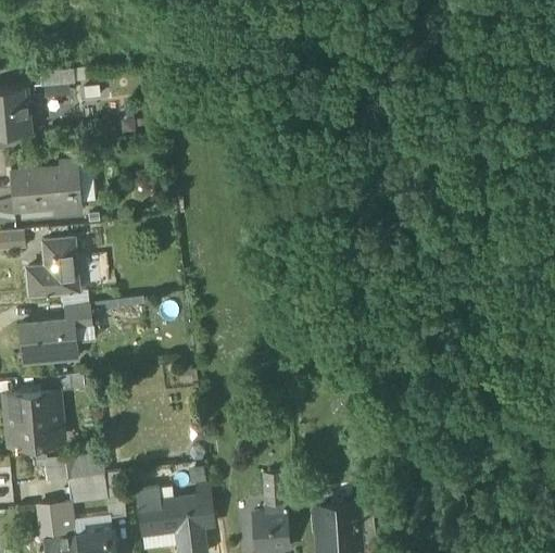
[(40,72),(42,86),(76,83),(74,68),(40,72)]
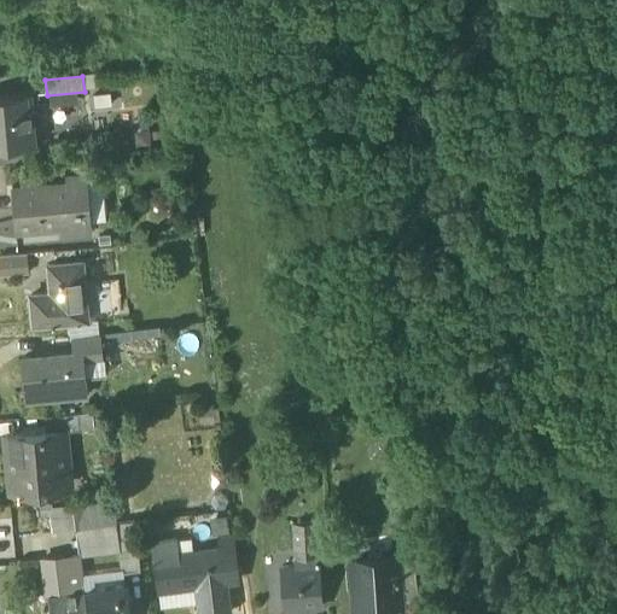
[(0,148),(34,146),(30,104),(38,104),(36,94),(0,97),(0,148)]
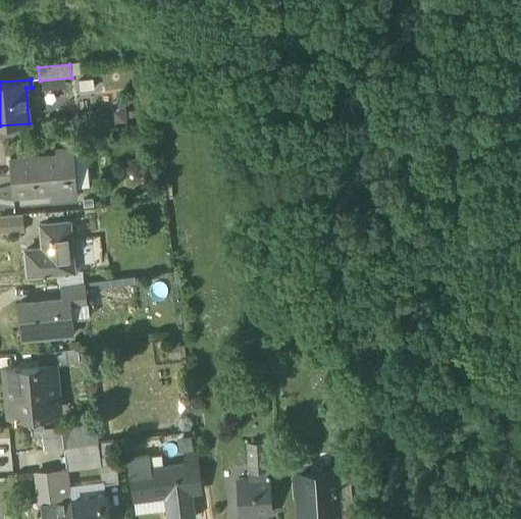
[(60,195),(60,199),(77,197),(72,151),(56,153),(57,159),(11,164),(14,199),(52,196),(52,191),(59,190),(60,195)]
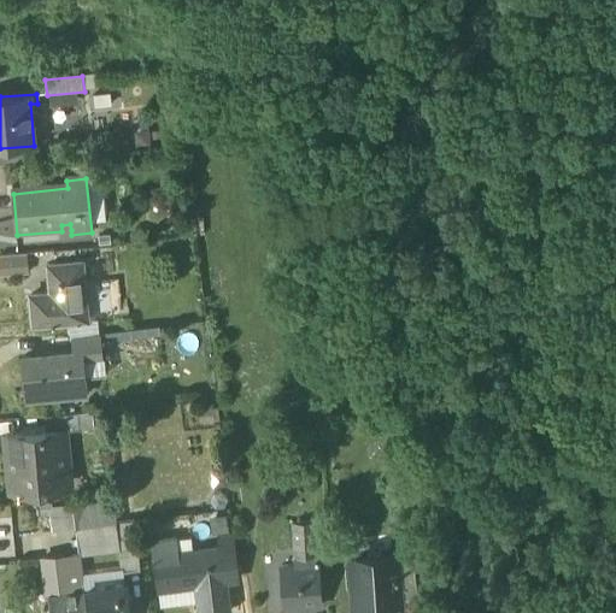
[(0,260),(0,271),(1,281),(31,277),(29,258),(0,260)]
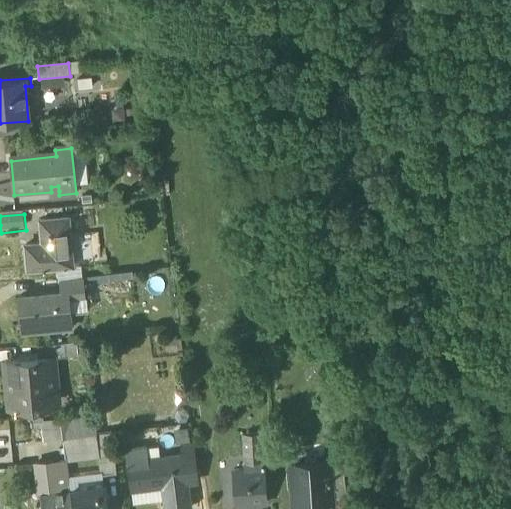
[(28,248),(30,273),(72,269),(68,223),(42,225),(44,247),(28,248)]
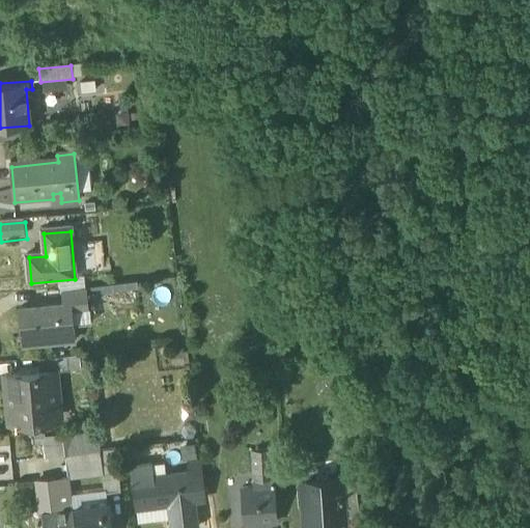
[(73,306),(74,311),(88,310),(86,288),(63,290),(64,307),(73,306)]
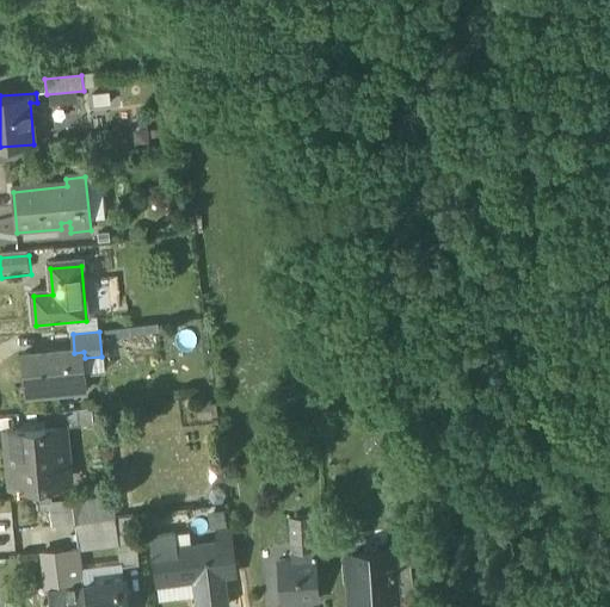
[(24,358),(28,400),(57,397),(56,391),(87,388),(85,358),(84,352),(74,353),(24,358)]
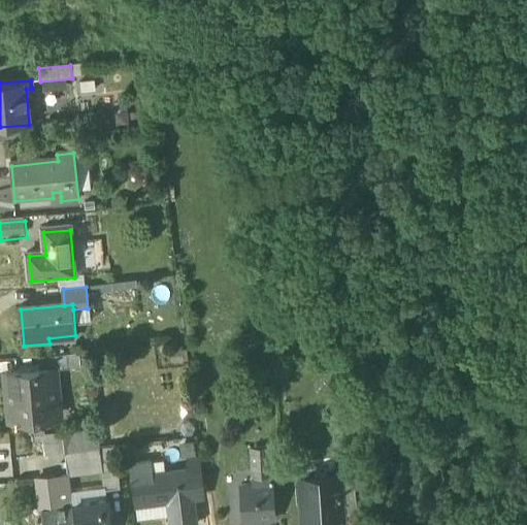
[(66,355),(68,371),(78,370),(76,354),(66,355)]
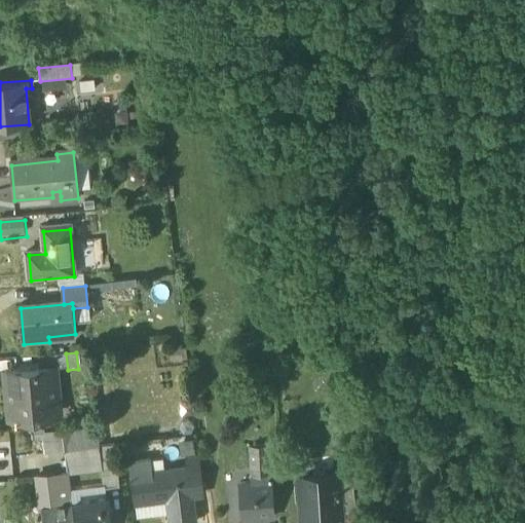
[(54,369),(54,371),(68,370),(66,353),(38,357),(39,370),(54,369)]
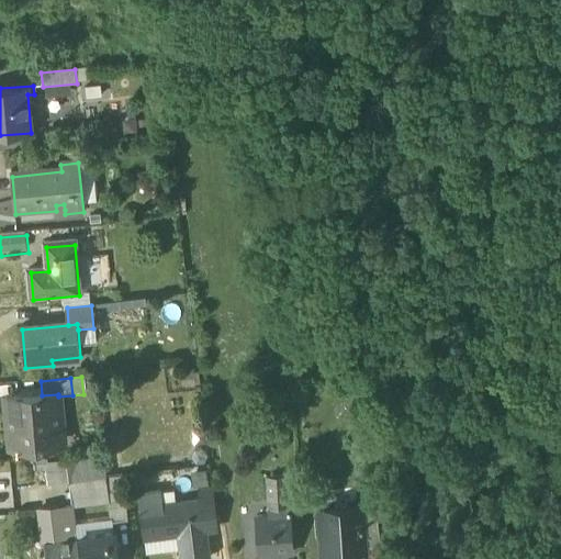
[(118,388),(118,399),(172,397),(172,386),(118,388)]
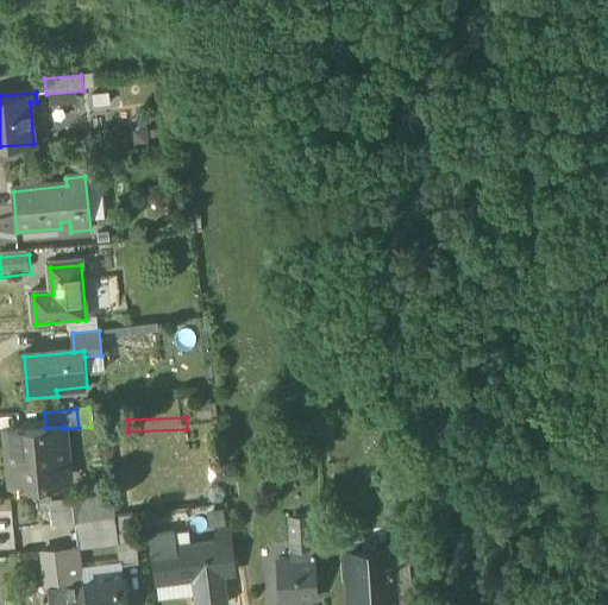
[(7,432),(13,487),(61,483),(58,464),(67,462),(63,429),(63,427),(45,428),(7,432)]
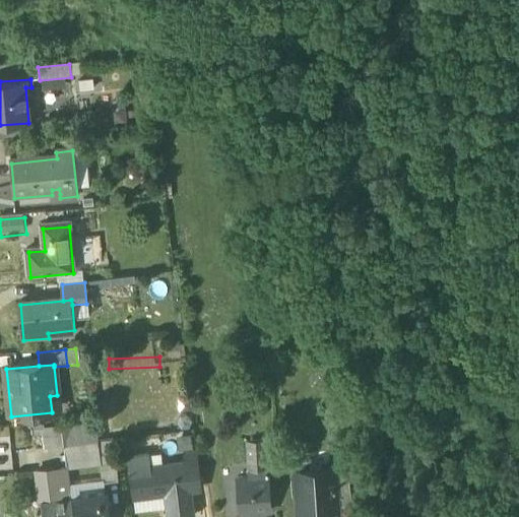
[(59,412),(57,395),(50,396),(52,412),(59,412)]
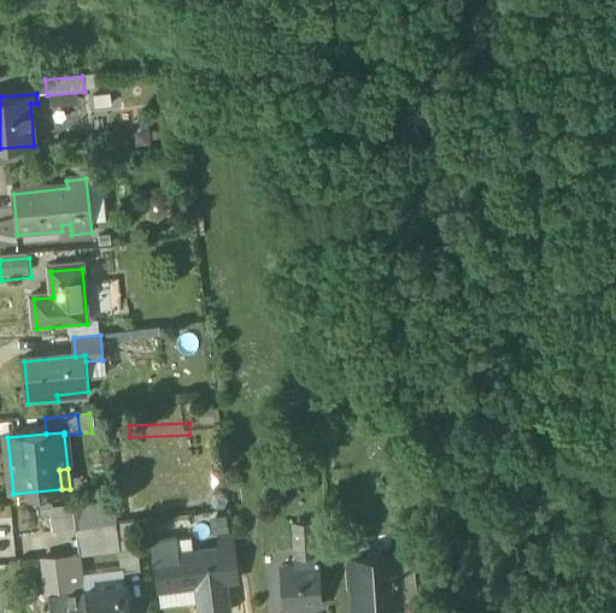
[(205,504),(211,490),(205,487),(199,500),(205,504)]
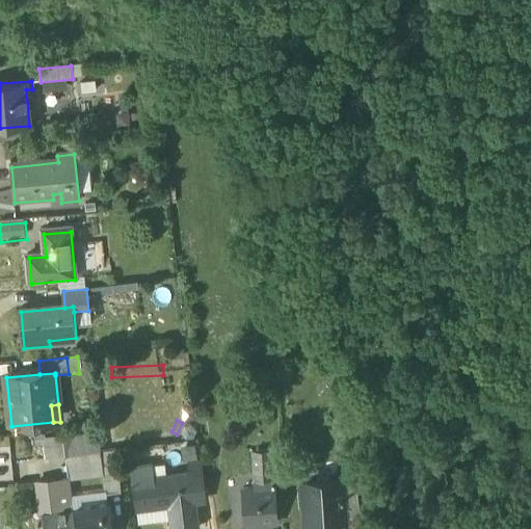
[(177,434),(188,440),(193,428),(182,423),(177,434)]
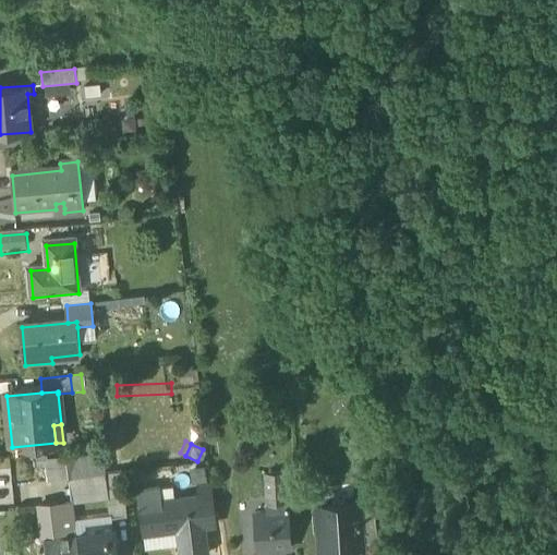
[(122,473),(104,475),(107,498),(109,521),(128,519),(122,473)]
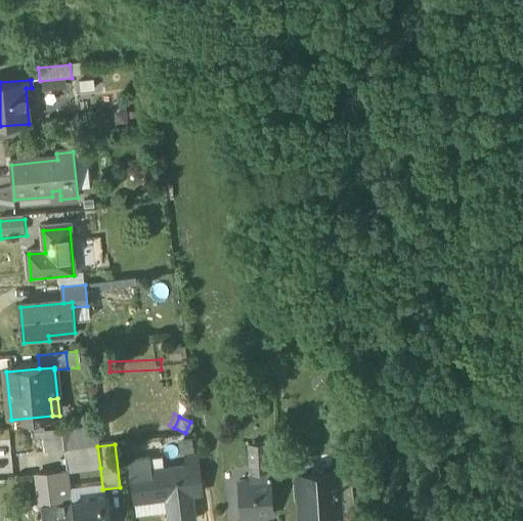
[(69,472),(100,468),(97,446),(66,450),(69,472)]
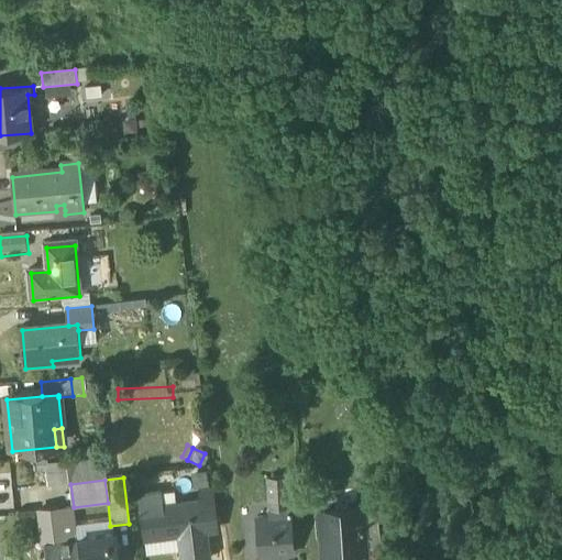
[(265,484),(267,513),(289,512),(291,512),(289,481),(265,484)]
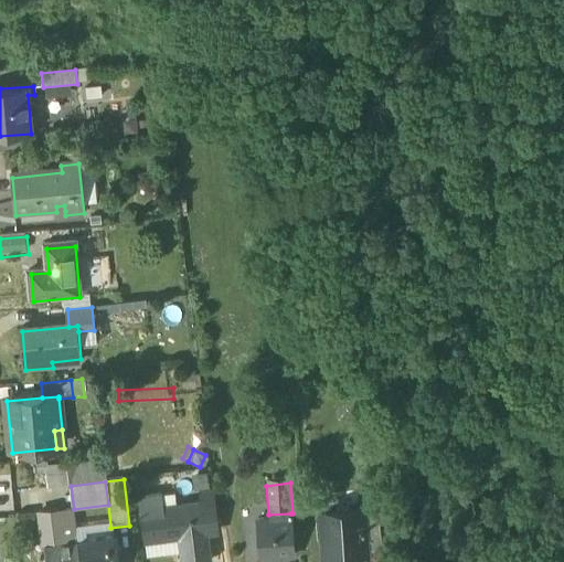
[(202,507),(203,522),(217,520),(215,495),(199,497),(201,507),(202,507)]
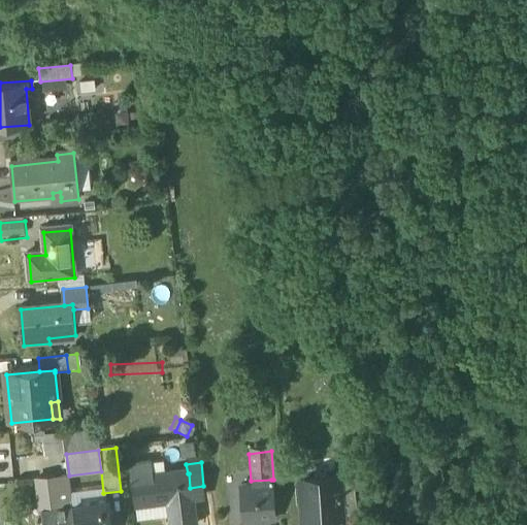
[(168,498),(171,524),(195,524),(190,488),(189,473),(188,473),(165,477),(132,481),(136,506),(156,504),(155,500),(168,498)]
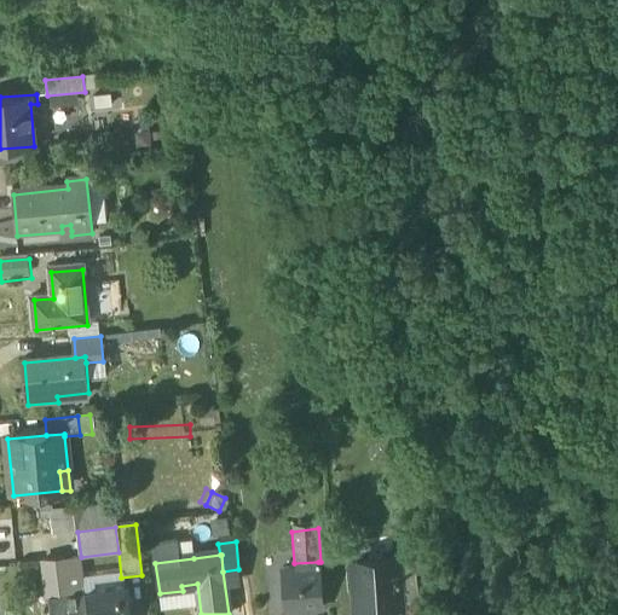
[(351,562),(354,611),(404,608),(403,603),(400,560),(400,557),(351,562)]
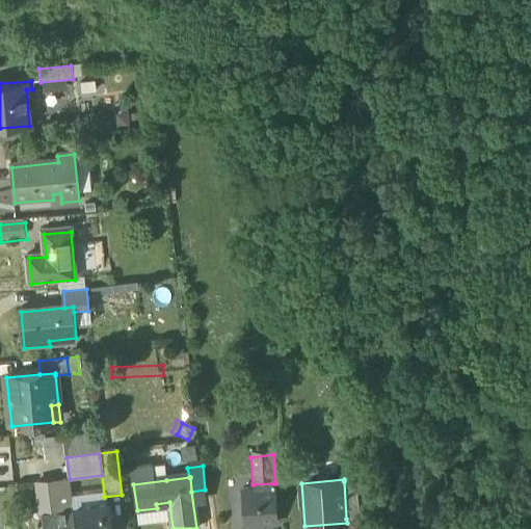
[(344,481),(346,519),(361,518),(356,480),(344,481)]
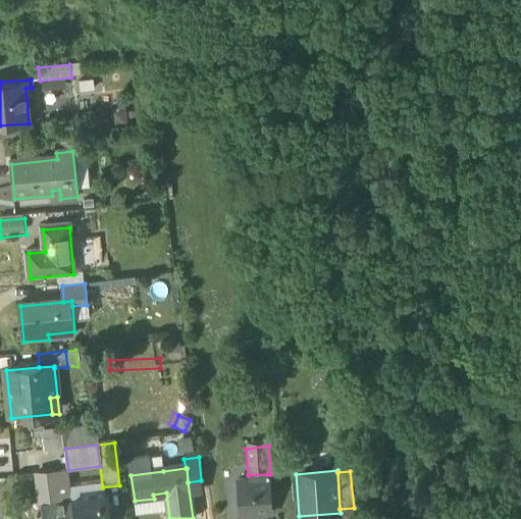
[(74,518),(72,502),(58,504),(55,474),(42,476),(46,506),(43,506),(45,518),(74,518)]
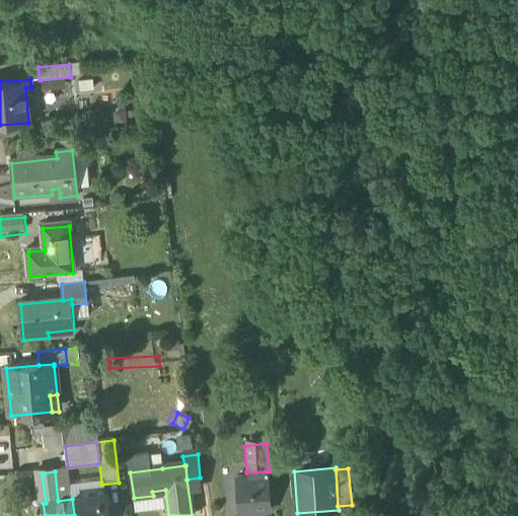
[(237,481),(240,515),(250,515),(270,513),(267,471),(246,472),(247,480),(237,481)]
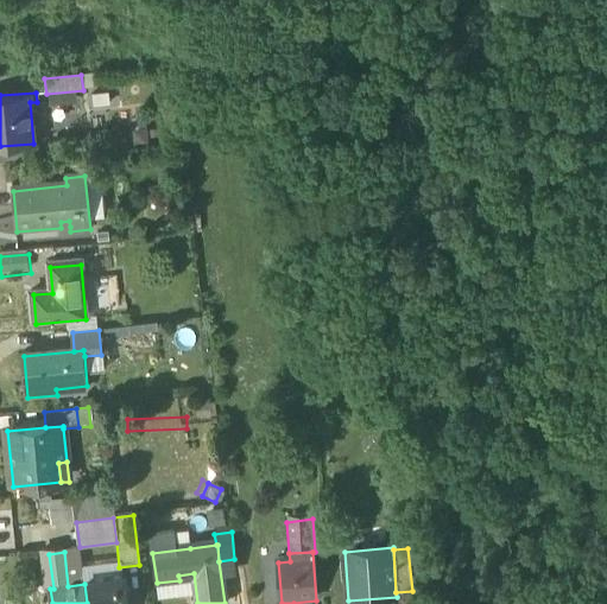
[(126,603),(124,579),(84,584),(87,603),(126,603)]
